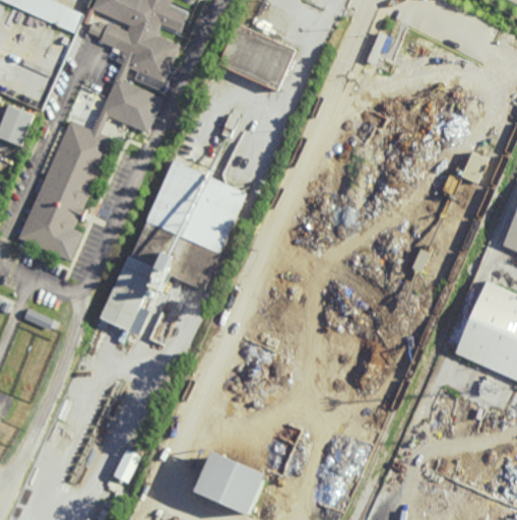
[(74,33),(1,0),(52,0),(82,14),(74,33)]
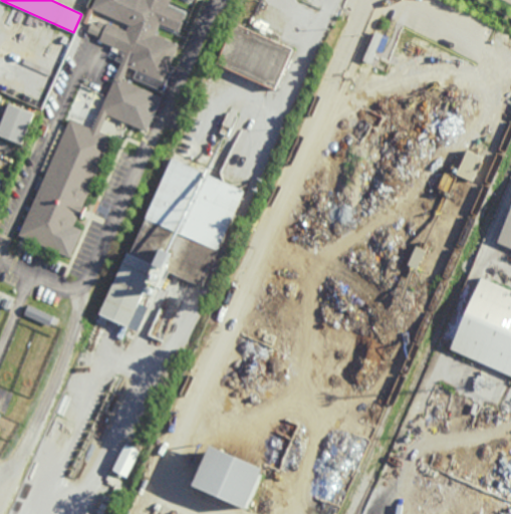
[(169,0),(166,6),(185,14),(177,31),(159,23),(154,35),(177,45),(165,71),(169,72),(161,90),(132,77),(135,71),(125,67),(120,79),(142,88),(126,123),(105,114),(97,132),(110,138),(81,206),(84,207),(83,213),(80,218),(78,216),(60,254),(17,235),(68,118),(90,127),(123,52),(97,40),(105,22),(123,30),(126,24),(89,8),(92,0),(169,0)]
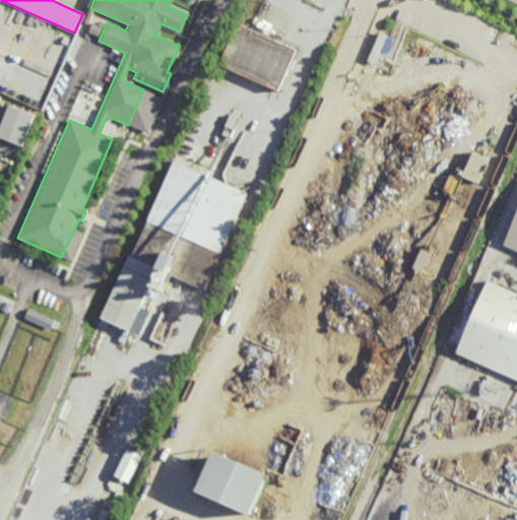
[(277,91),(219,64),(238,23),(296,50),(277,91)]
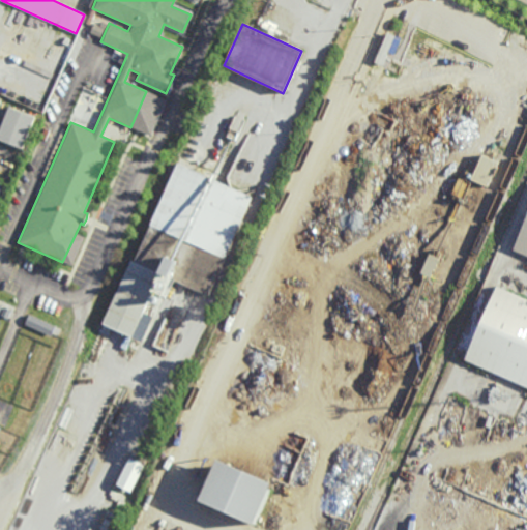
[(382,56),(384,52),(393,54),(399,37),(383,32),(377,55),(382,56)]
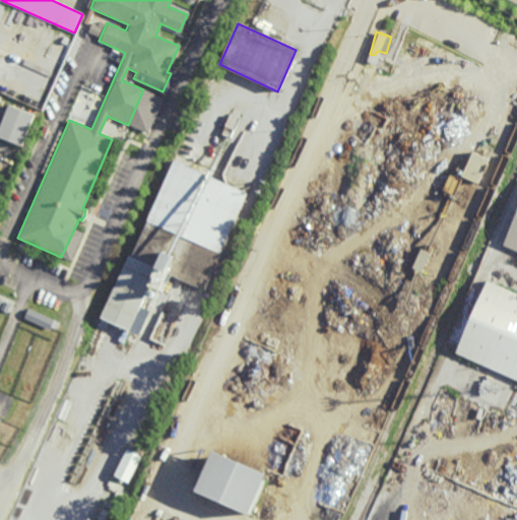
[(21,145),(0,136),(0,125),(8,106),(33,115),(21,145)]
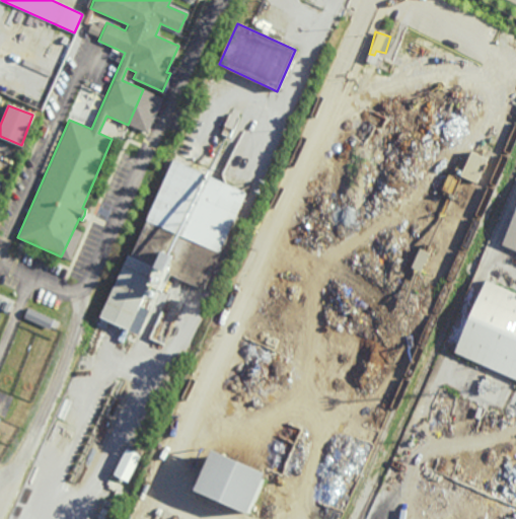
[(475,182),(484,157),(468,152),(460,177),(475,182)]
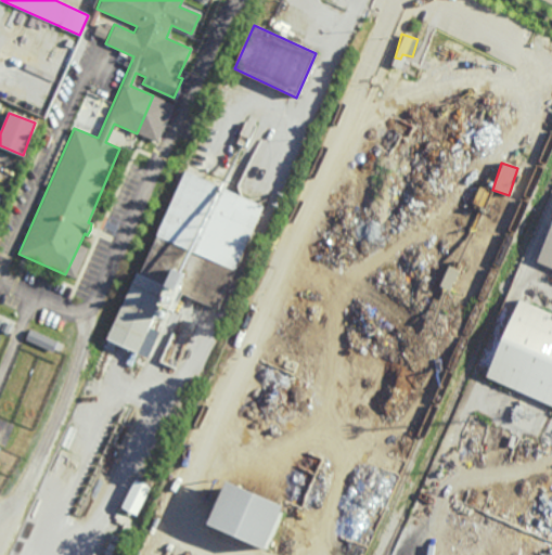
[(216,310),(204,305),(193,330),(177,323),(188,298),(167,289),(138,353),(106,339),(136,273),(139,274),(185,171),(262,206),(216,310)]
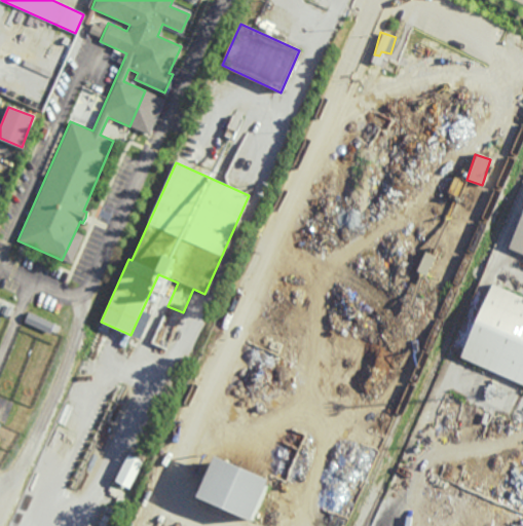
[(325,189),(318,185),(321,179),(328,182),(325,189)]
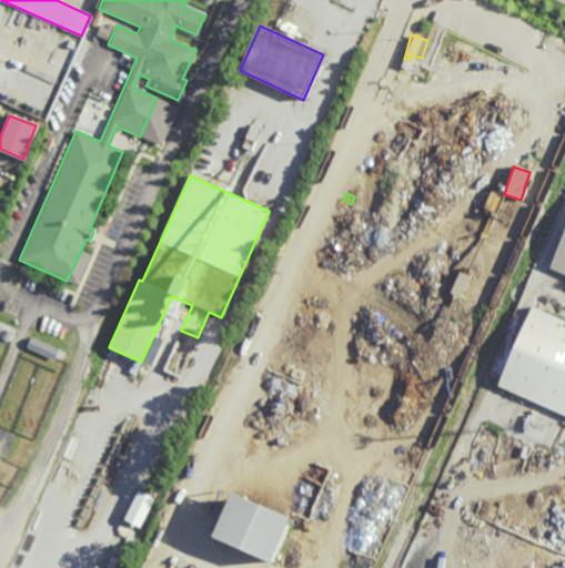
[(564,275),(546,267),(564,225),(564,275)]
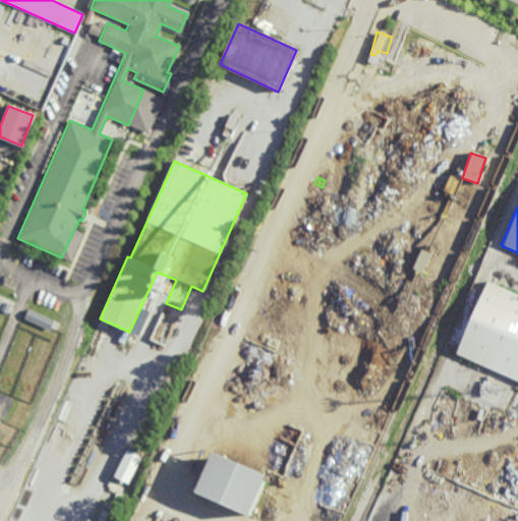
[(517,383),(454,354),(486,281),(517,294),(517,383)]
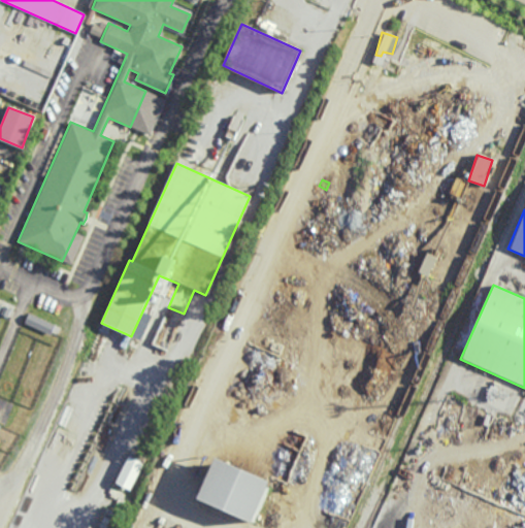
[(129,490),(141,463),(127,456),(115,483),(129,490)]
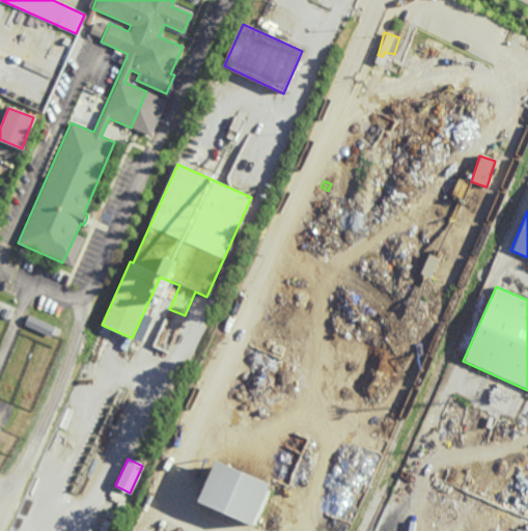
[(271,483),(217,460),(199,502),(253,525),(271,483)]
